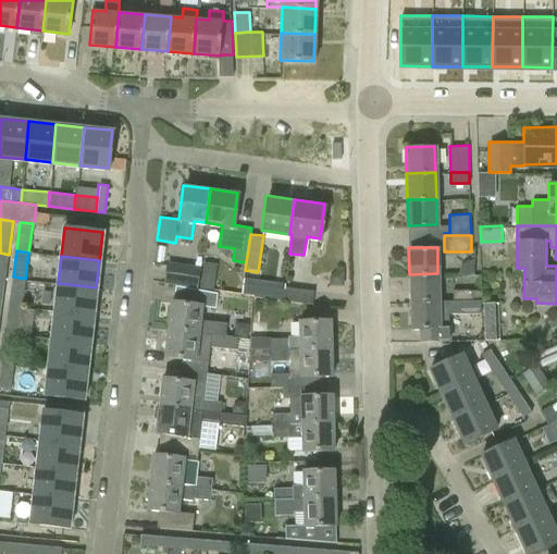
[(166,260),(163,282),(197,287),(200,266),(166,260)]
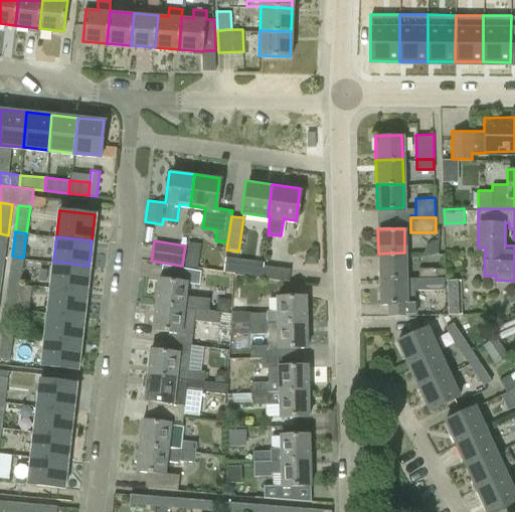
[(405,277),(404,252),(378,253),(378,278),(405,277)]
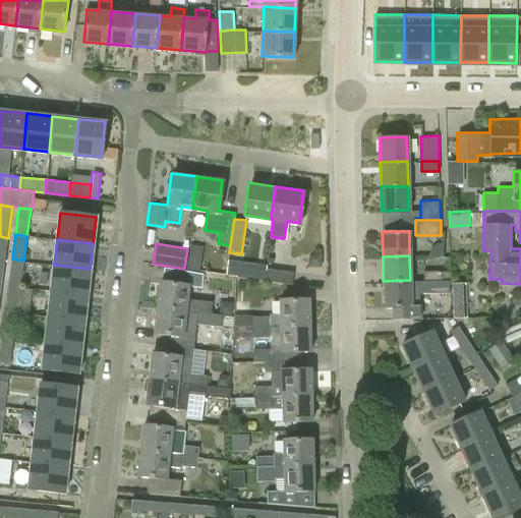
[(20,286),(23,261),(12,259),(8,284),(20,286)]
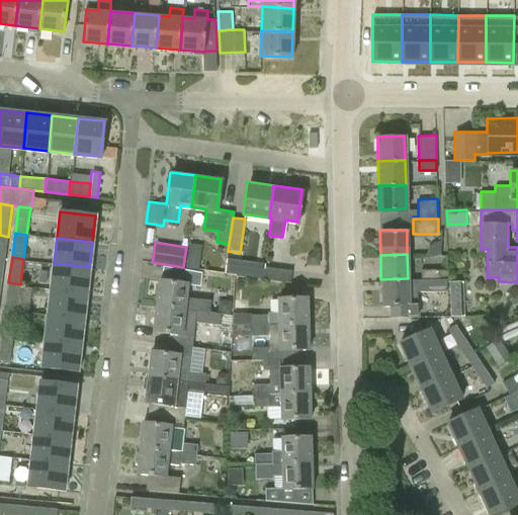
[(86,292),(89,267),(54,263),(51,288),(86,292)]
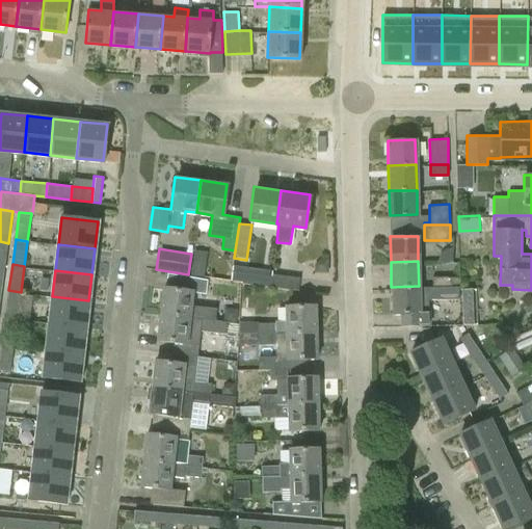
[(300,276),(272,272),(270,285),(298,289),(300,276)]
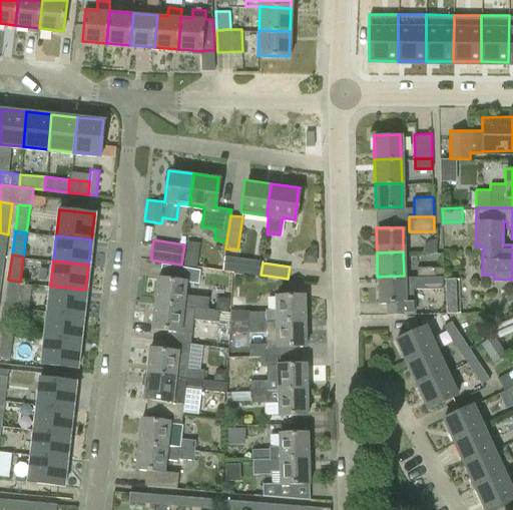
[(183,294),(185,280),(198,282),(200,269),(170,264),(169,278),(156,277),(153,302),(207,308),(209,297),(183,294)]
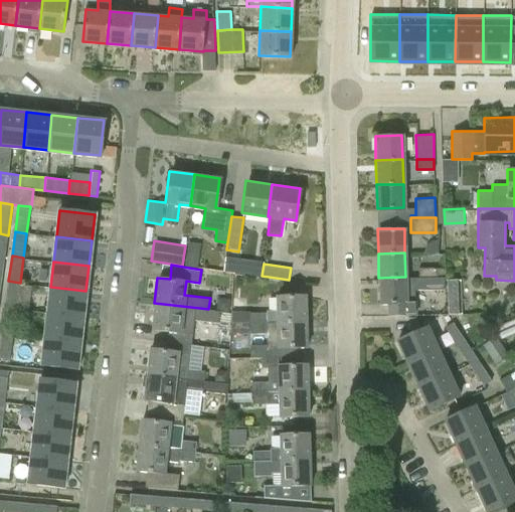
[(418,267),(418,277),(435,277),(435,267),(418,267)]
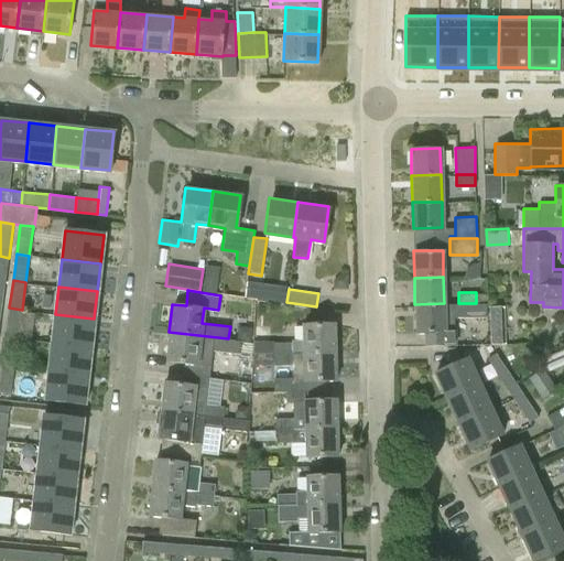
[(487,303),(476,303),(458,303),(444,303),(414,304),(415,332),(454,331),(454,316),(487,315),(487,303)]
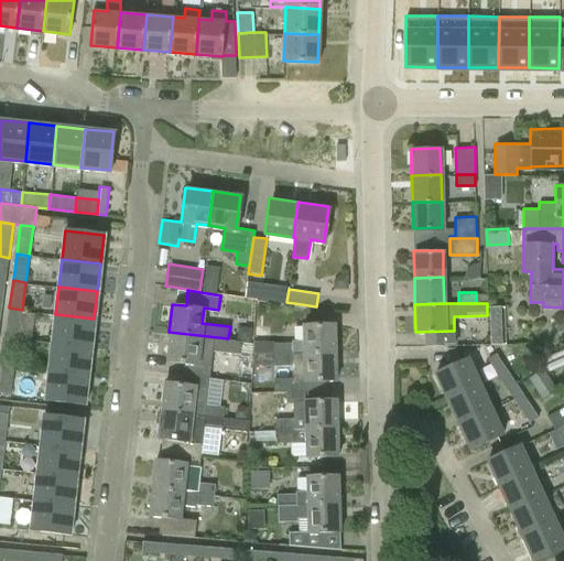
[(489,305),(490,343),(502,343),(501,304),(489,305)]
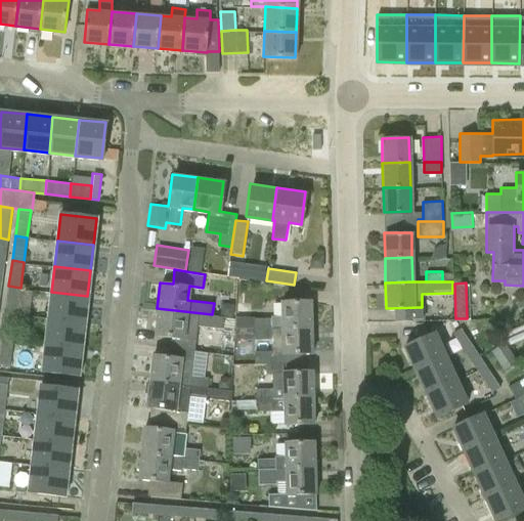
[(17,313),(20,288),(8,286),(5,311),(17,313)]
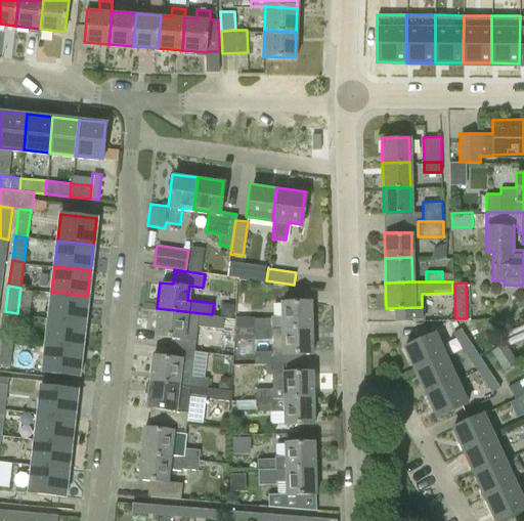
[(84,321),(87,296),(51,292),(48,317),(84,321)]
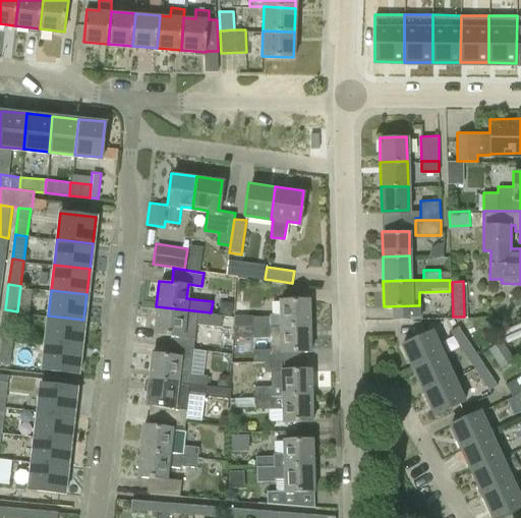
[(279,299),(279,312),(270,312),(270,314),(252,315),(252,325),(308,324),(308,298),(279,299)]
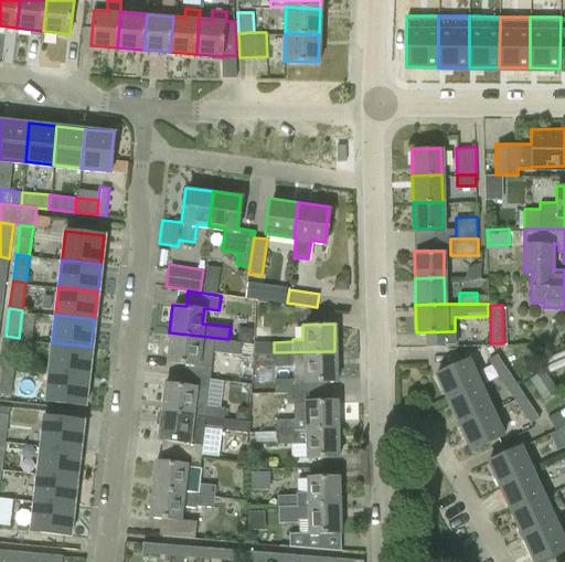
[(185,362),(184,374),(211,377),(213,350),(240,352),(241,340),(228,339),(169,332),(167,360),(185,362)]
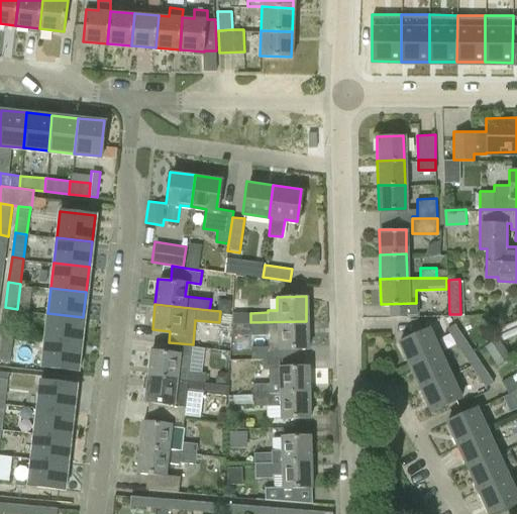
[(13,334),(17,309),(5,307),(2,332),(13,334)]
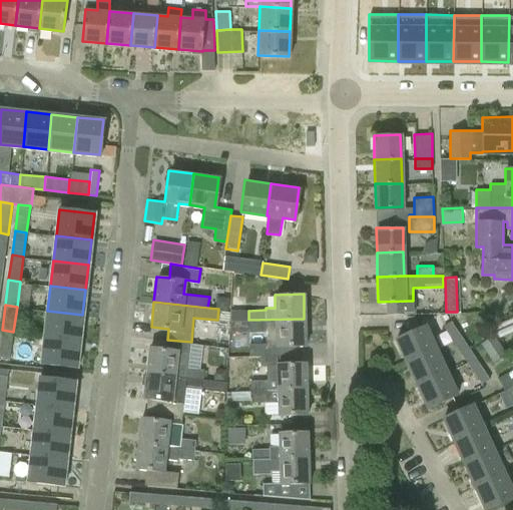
[(79,340),(82,315),(47,311),(44,336),(79,340)]
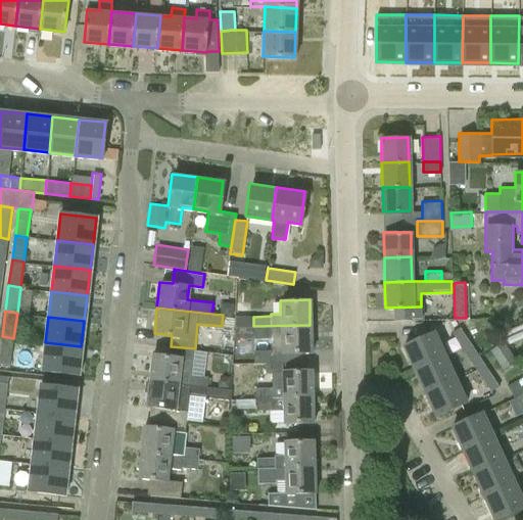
[(311,350),(310,325),(253,326),(254,337),(271,337),(271,351),(282,351),(311,350)]
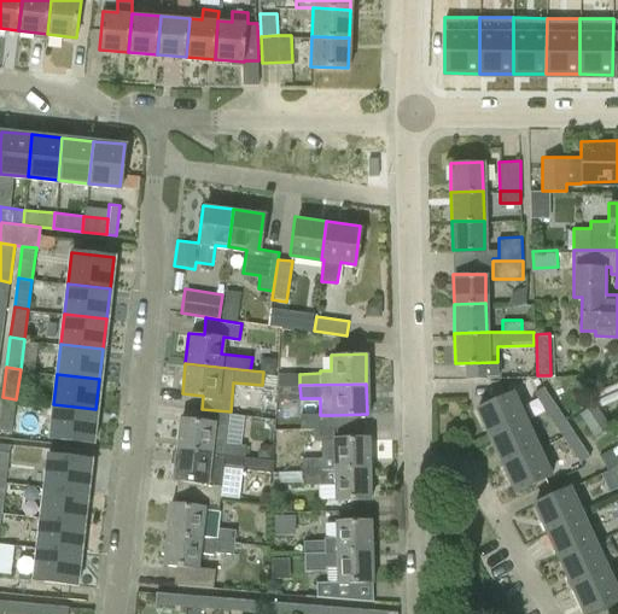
[(534,391),(546,409),(555,402),(543,385),(534,391)]
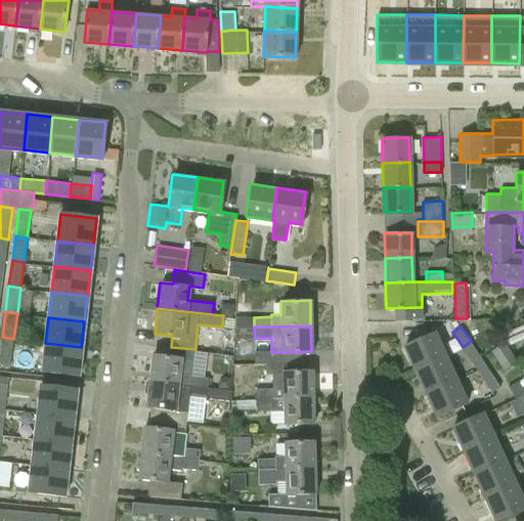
[(403,345),(415,368),(444,355),(434,332),(403,345)]
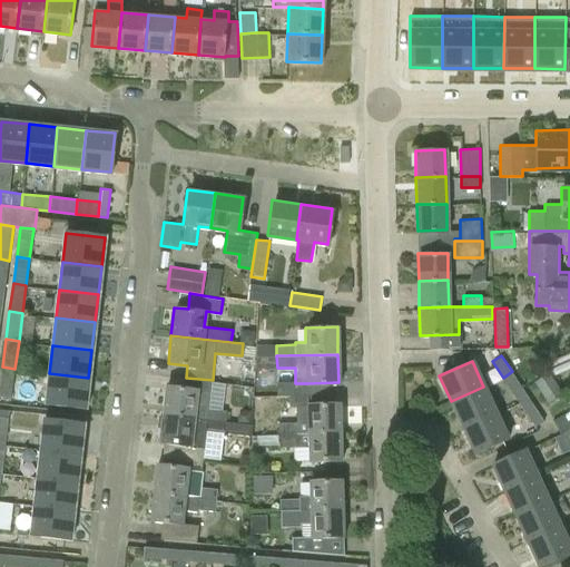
[(0,394),(11,397),(15,369),(2,367),(0,381),(0,394)]
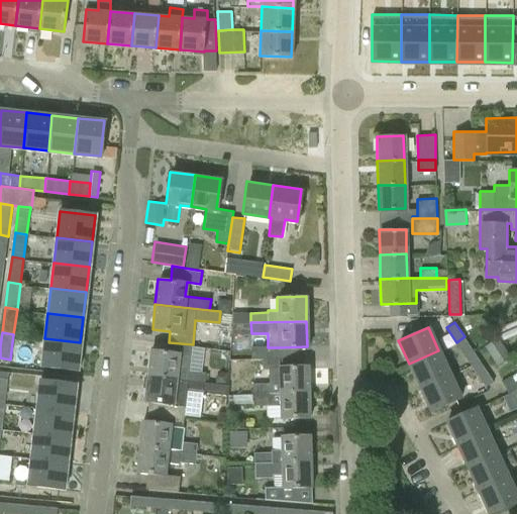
[(479,358),(464,336),(456,342),(471,364),(479,358)]
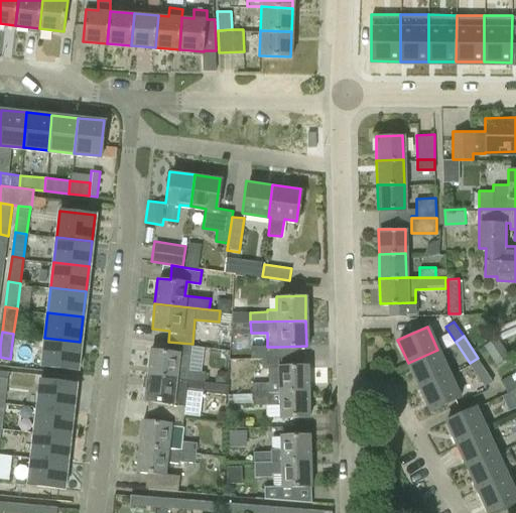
[(510,356),(497,336),(484,344),(497,364),(510,356)]
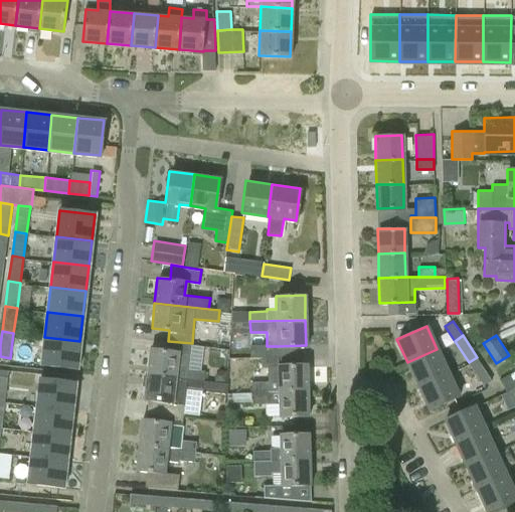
[(76,367),(79,341),(44,337),(41,363),(76,367)]
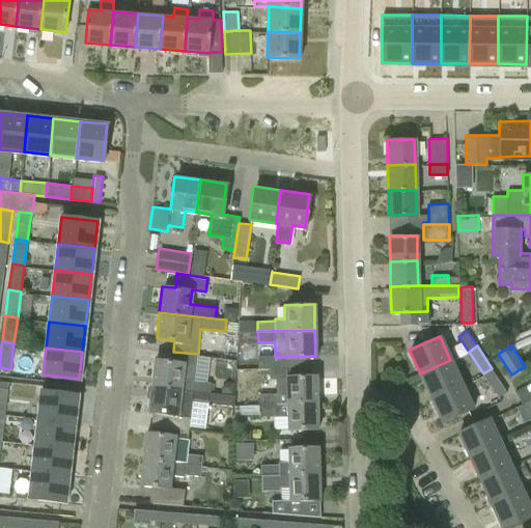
[(173,352),(172,361),(155,360),(151,386),(211,391),(212,381),(195,380),(198,354),(173,352)]
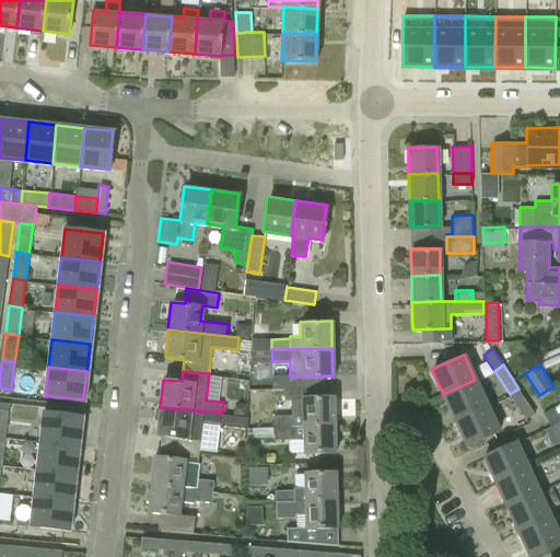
[(443,394),(455,419),(487,404),(475,380),(443,394)]
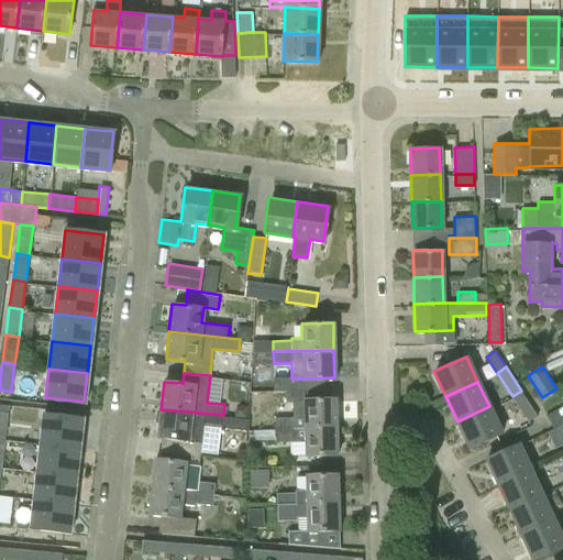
[(538,415),(521,391),(512,396),(529,420),(538,415)]
